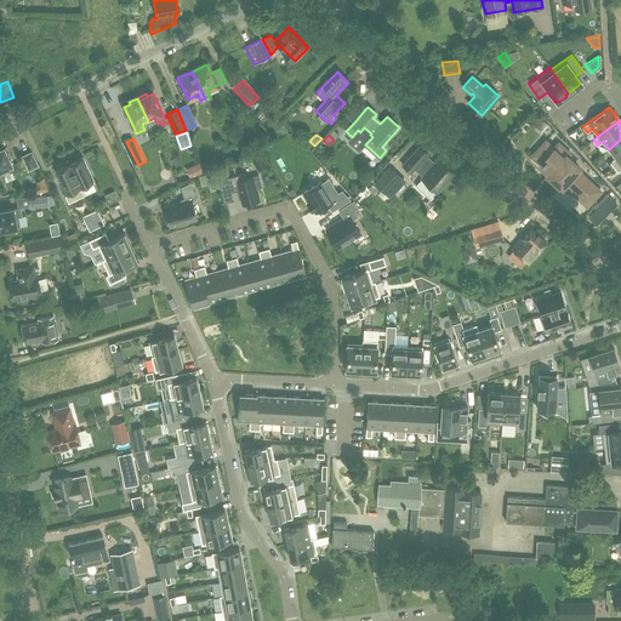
[(610,161),(614,167),(620,160),(620,140),(609,149),(615,158),(610,161)]
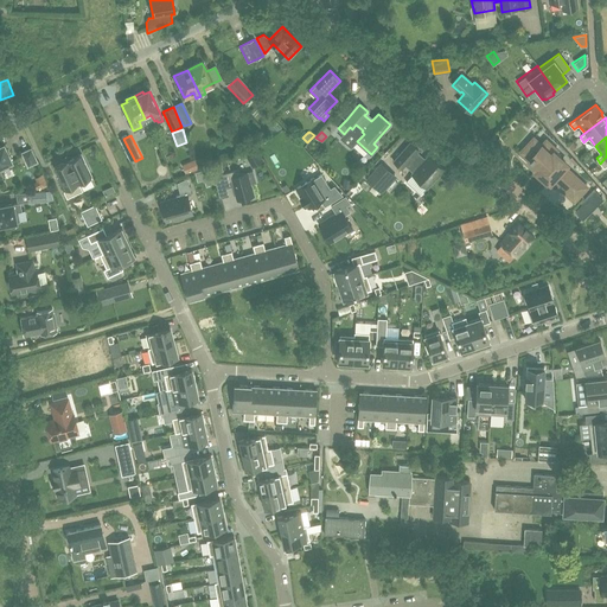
[(534,139),(524,148),(532,155),(529,159),(538,167),(535,171),(549,183),(551,179),(558,186),(574,200),(586,187),(564,166),(567,164),(554,152),(556,149),(545,141),(542,146),(534,139)]
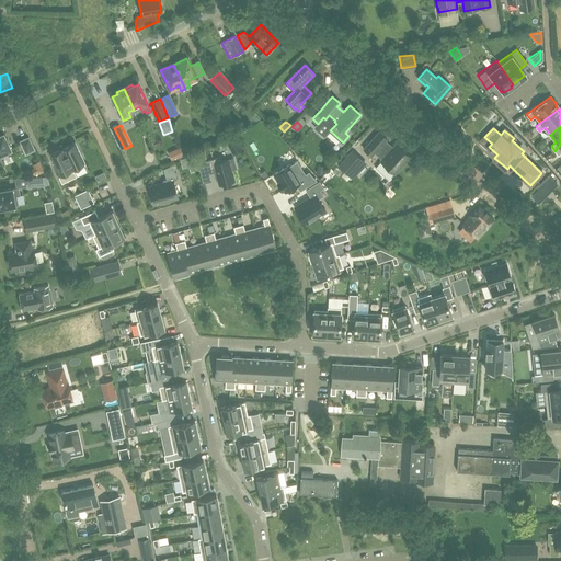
[(403,163),(404,164),(411,157),(397,144),(391,149),(387,146),(389,142),(386,140),(387,138),(379,132),(364,149),(371,156),(376,150),(384,157),(381,160),(395,173),(403,163)]
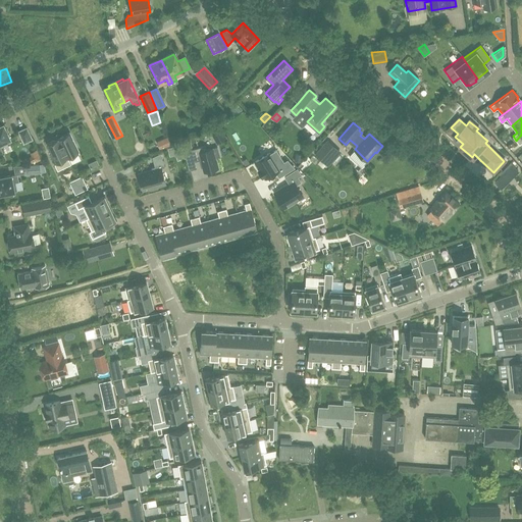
[(3,123),(0,124),(0,146),(0,145),(0,143),(10,139),(3,123)]
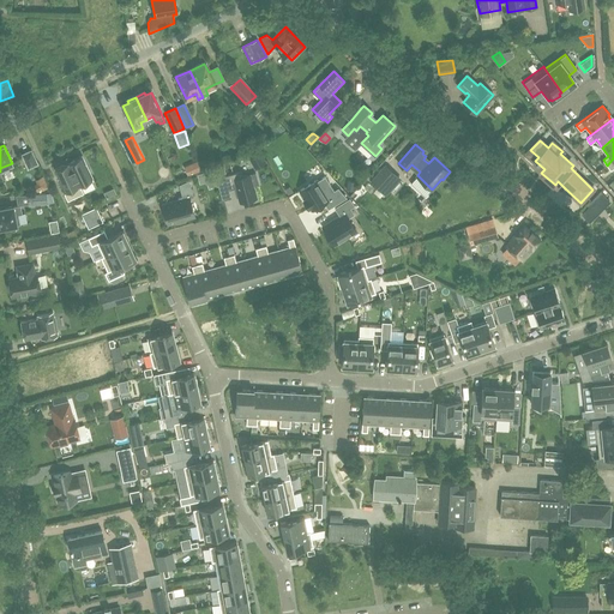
[(258,148),(247,154),(250,160),(260,152),(258,148)]
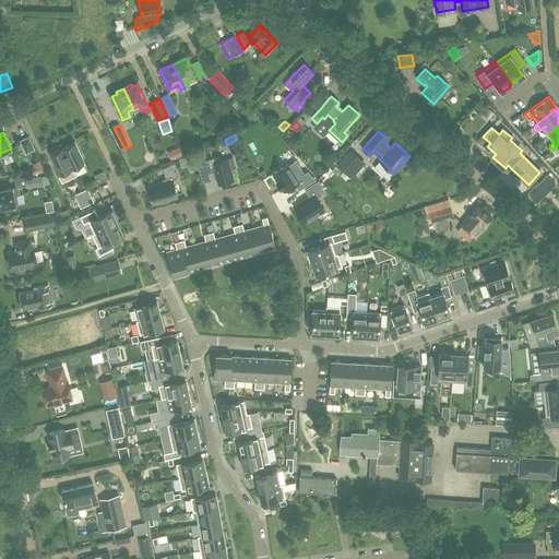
[(28,137),(21,140),(26,152),(34,149),(28,137)]
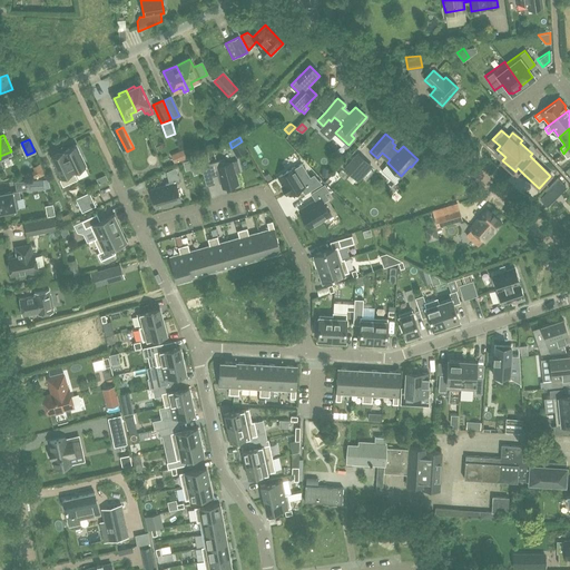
[(76,145),(64,150),(74,170),(86,165),(76,145)]
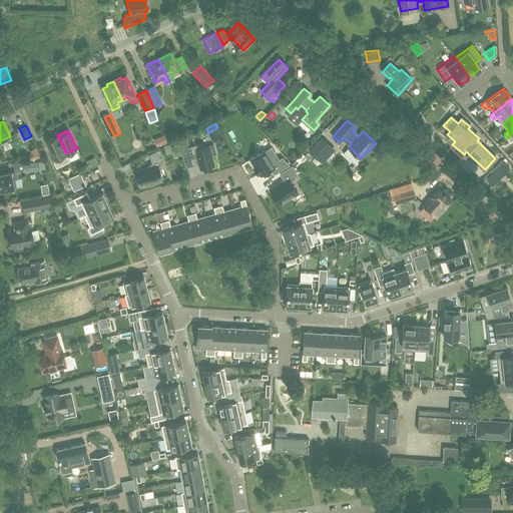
[(66,153),(57,135),(46,140),(54,158),(66,153)]
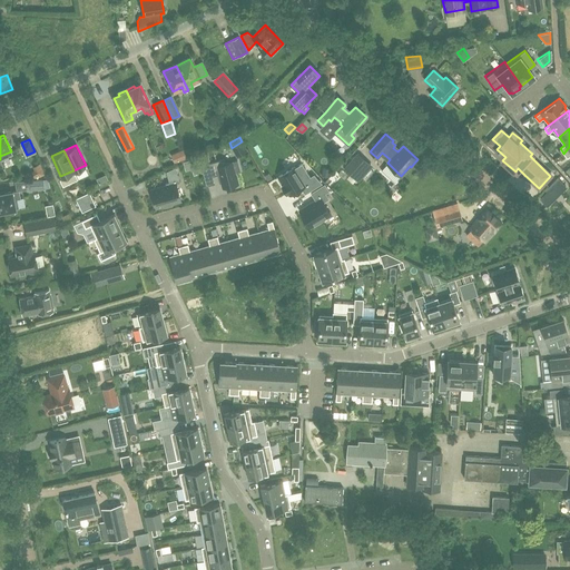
[(188,153),(180,156),(183,163),(192,159),(188,153)]
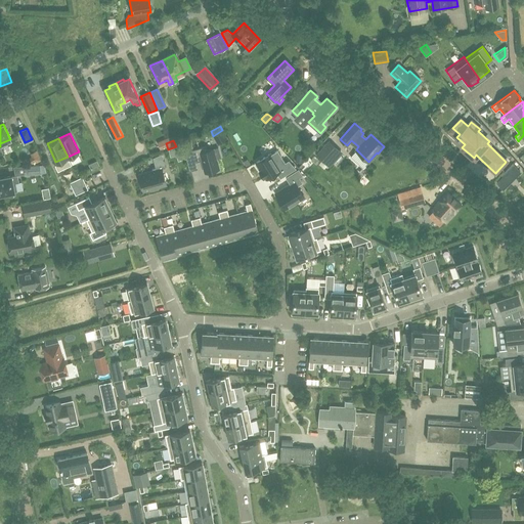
[(330,141),(317,155),(329,165),(341,151),(330,141)]
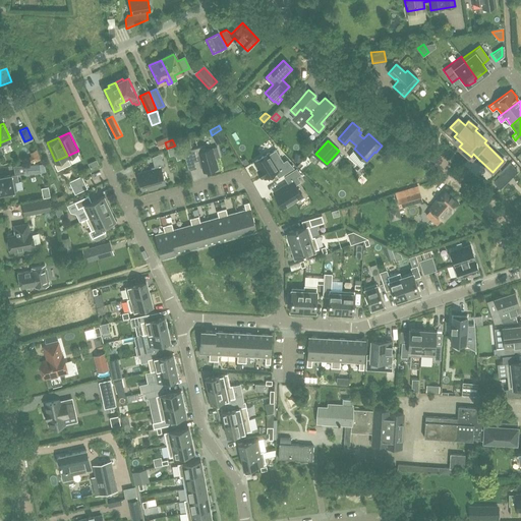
[(205,145),(183,152),(187,163),(194,161),(199,160),(203,173),(207,172),(207,173),(216,170),(215,169),(219,168),(216,158),(220,156),(217,147),(213,148),(206,150),(205,145)]
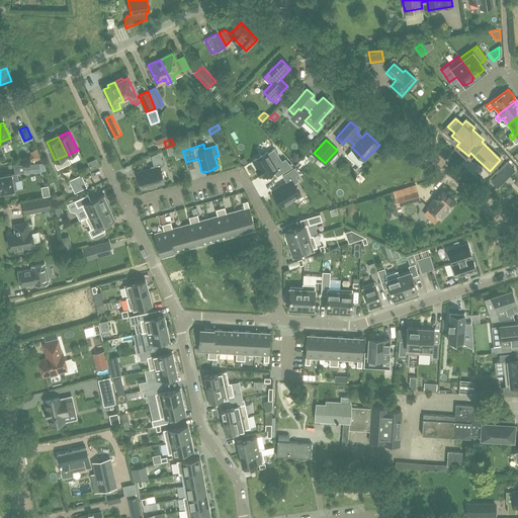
[(265,151),(251,159),(255,167),(254,168),(257,175),(259,174),(260,176),(271,170),(274,176),(291,166),(285,158),(279,161),(272,149),(265,153),(265,151)]
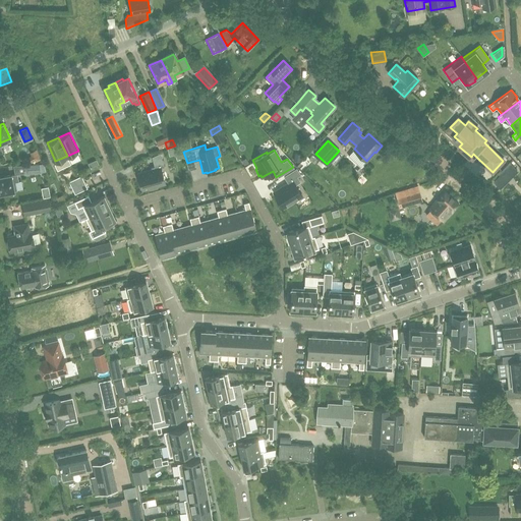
[(134,152),(129,158),(135,163),(140,156),(134,152)]
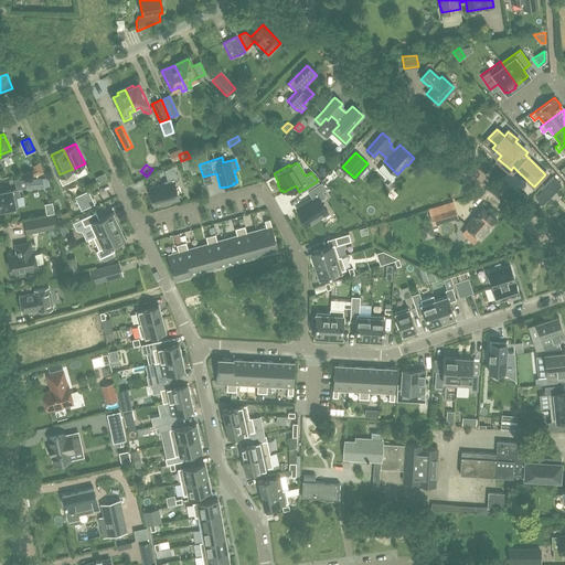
[(149,188),(155,205),(162,203),(163,204),(171,202),(170,201),(180,199),(176,183),(179,182),(174,166),(164,170),(168,180),(164,181),(164,183),(149,188)]
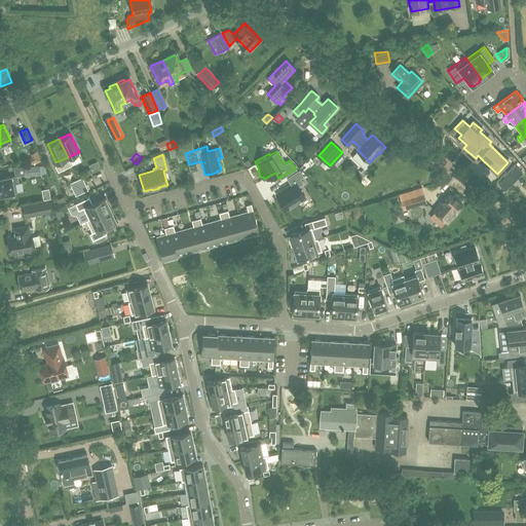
[(298,154),(296,162),(303,163),(305,156),(298,154)]
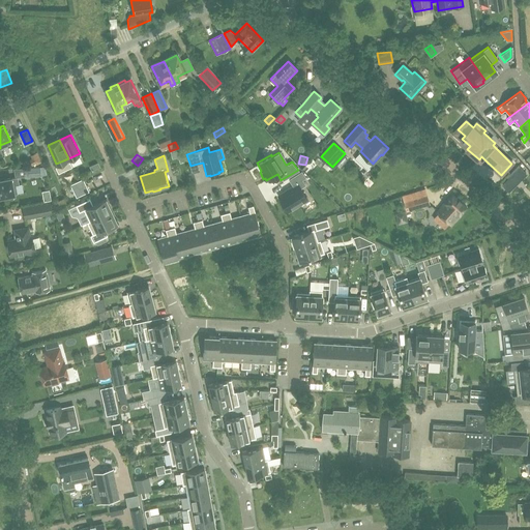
[(519,165),(513,171),(522,180),(527,174),(519,165)]
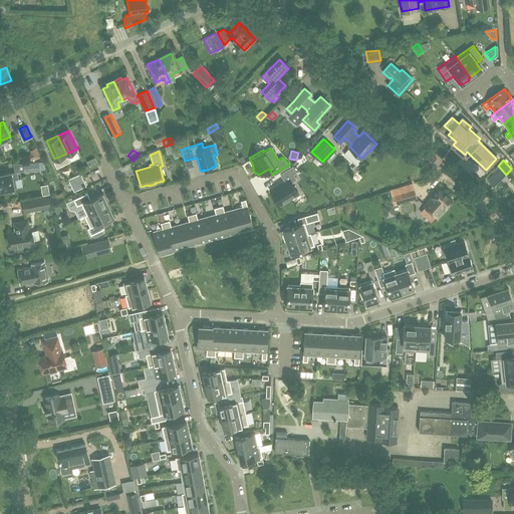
[(40,170),(39,162),(25,163),(26,171),(40,170)]
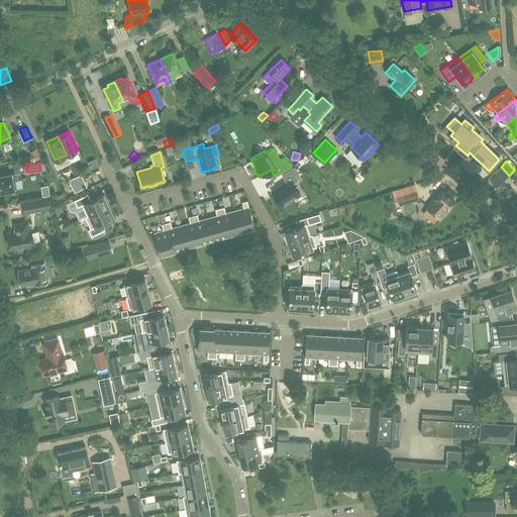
[(285,181),(270,190),(279,205),(298,194),(291,183),(296,180),(293,175),(297,173),(293,166),(280,174),(285,181)]
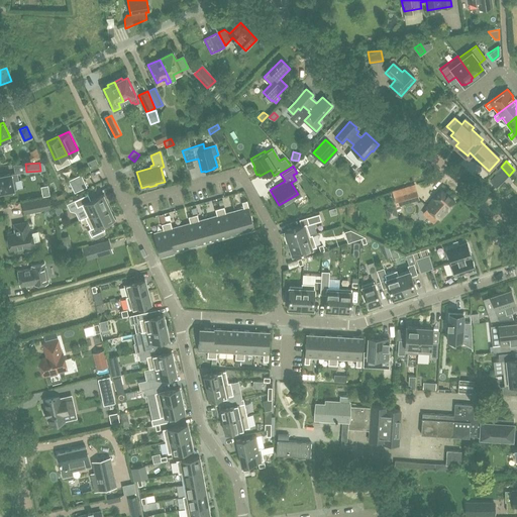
[(17,189),(15,181),(19,180),(17,173),(11,174),(11,173),(0,175),(0,191),(1,192),(1,194),(10,193),(10,190),(17,189)]
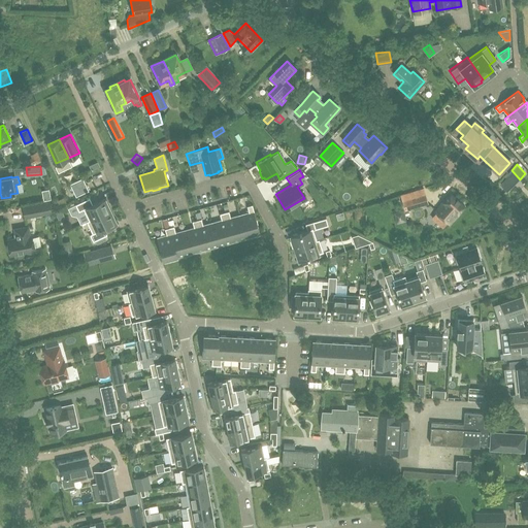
[(70,184),(73,190),(86,184),(83,177),(70,184)]
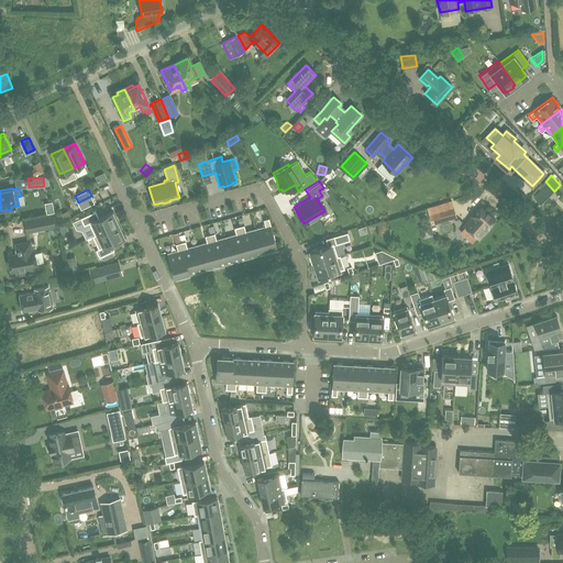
[(540,190),(533,197),(540,203),(547,197),(540,190)]
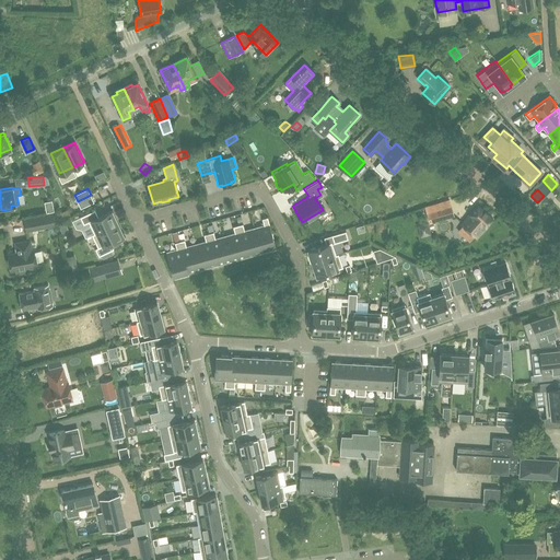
[(94,201),(91,195),(78,201),(81,208),(94,201)]
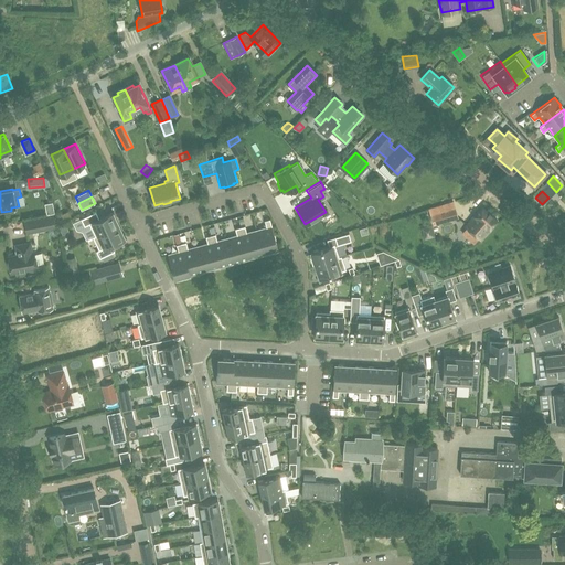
[(452,202),(428,209),(434,225),(443,222),(457,217),(455,208),(452,202)]
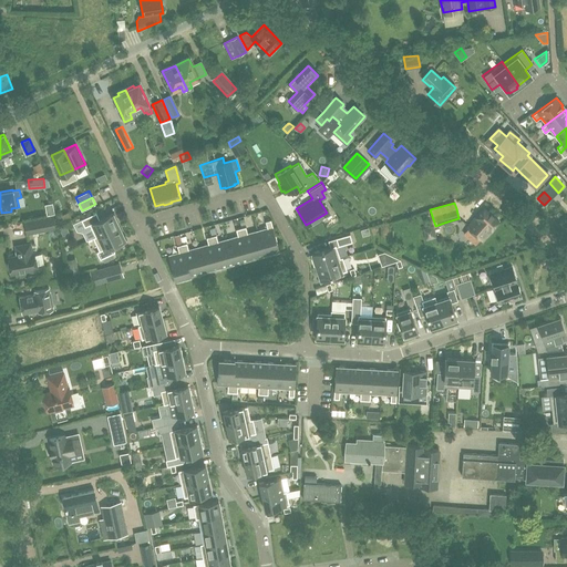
[(500,220),(484,207),(467,227),(483,240),(500,220)]
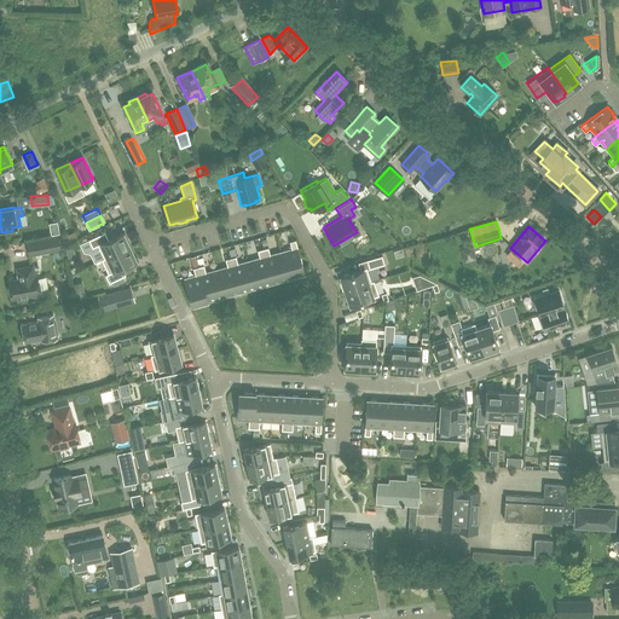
[(123,232),(109,239),(98,244),(105,258),(129,247),(123,232)]
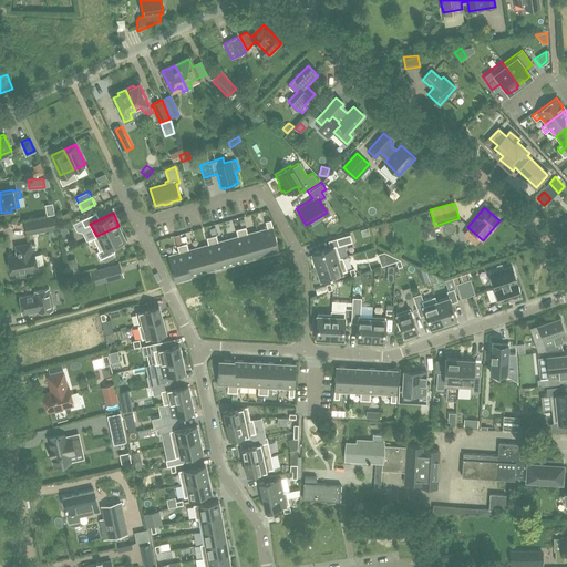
[(53,217),(37,220),(39,232),(55,228),(53,217)]
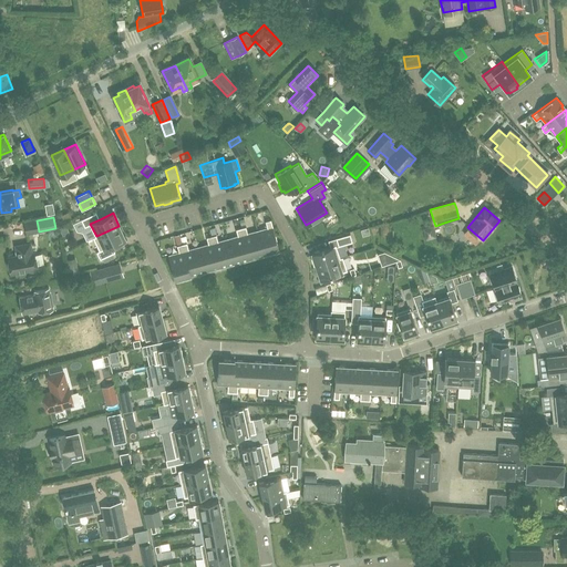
[(257,230),(264,255),(279,250),(271,219),(266,222),(267,228),(257,230)]
